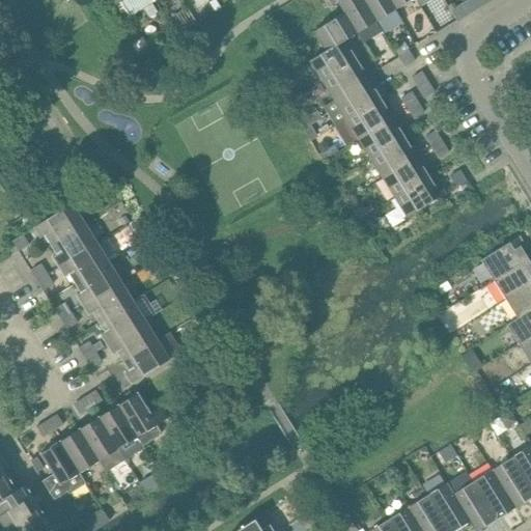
[(155,1),(154,0),(111,0),(115,5),(116,4),(124,17),(128,15),(130,17),(155,1)]
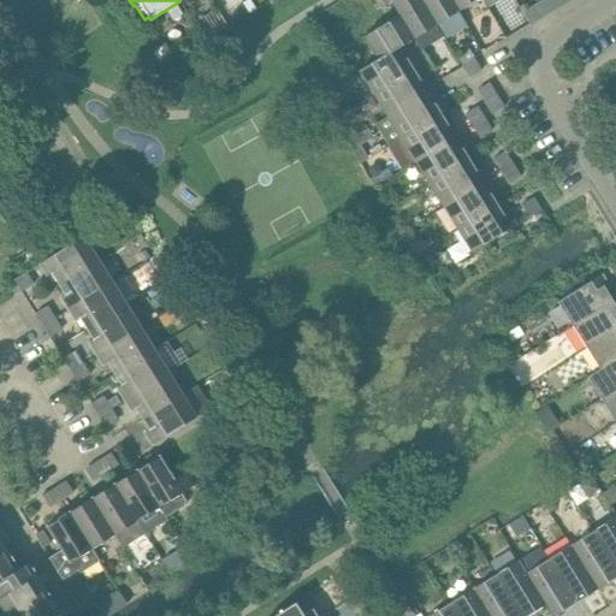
[(413,40),(436,25),(420,0),(391,0),(389,3),(397,15),(413,40)]
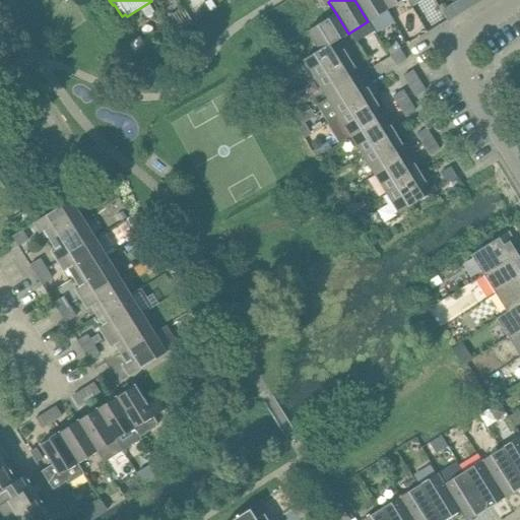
[(381,0),(354,0),(368,21),(387,9),(381,0)]
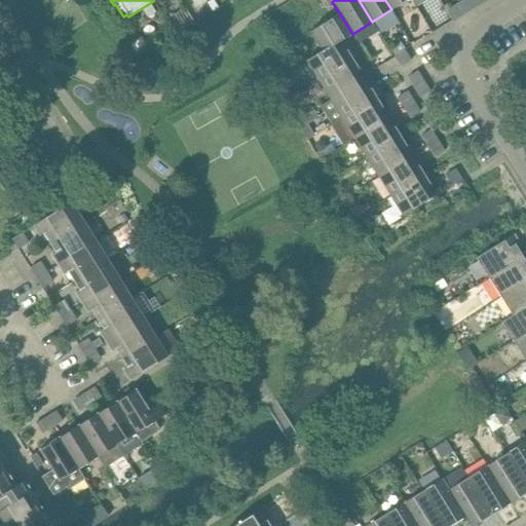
[(385,0),(391,9),(405,0),(385,0)]
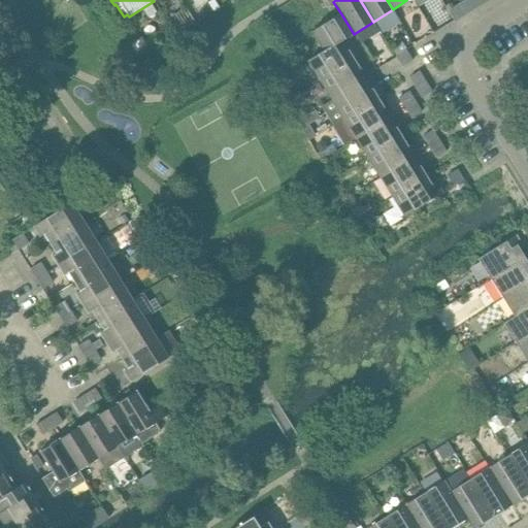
[(473,9),(467,0),(465,0),(457,5),(463,15),(473,9)]
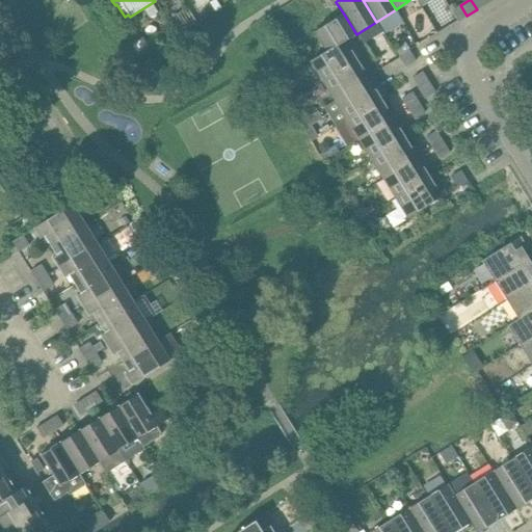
[(471,0),(477,9),(487,3),(484,0),(471,0)]
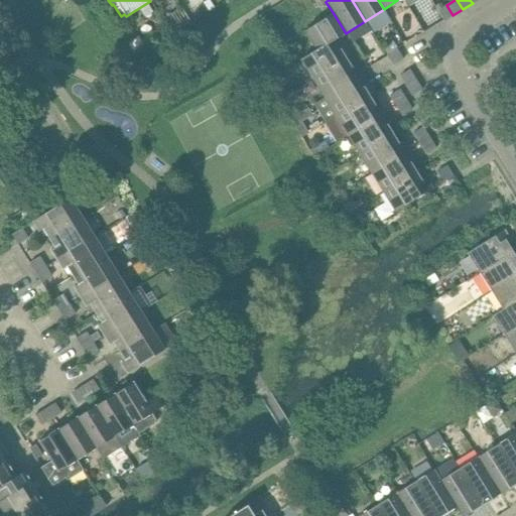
[(409,6),(396,12),(408,35),(421,29),(409,6)]
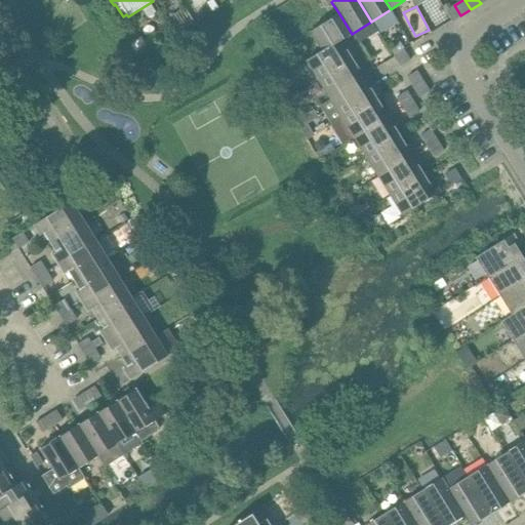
[(342,38),(344,39),(352,34),(338,12),(309,32),(320,51),(321,52),(342,38)]
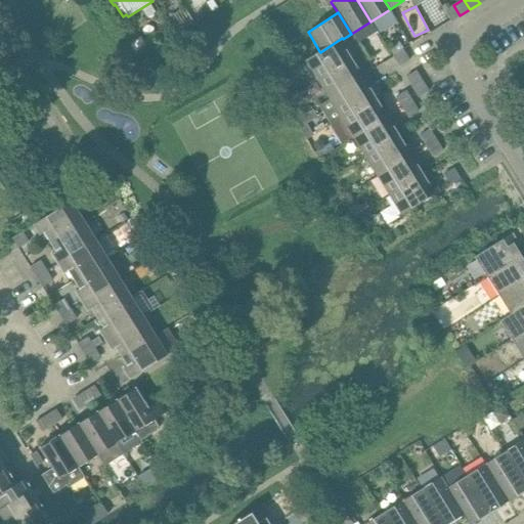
[(174,13),(164,19),(172,33),(174,35),(184,30),(174,13)]
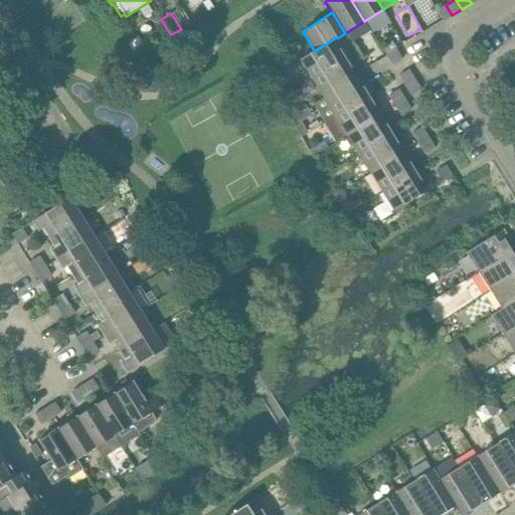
[(312,79),(345,58),(339,49),(342,47),(337,38),(336,37),(315,51),(314,50),(300,59),(312,79)]
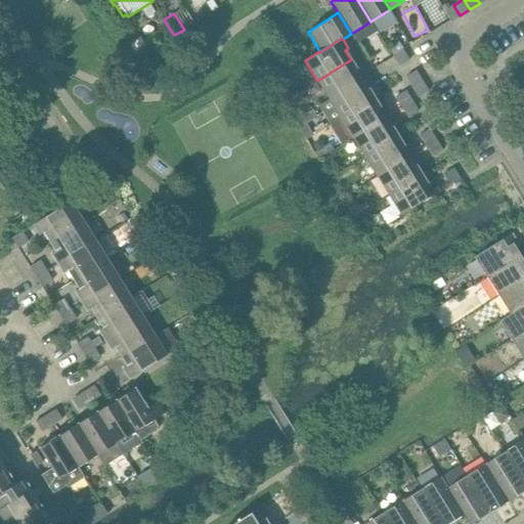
[(409,59),(403,49),(393,56),(399,66),(409,59)]
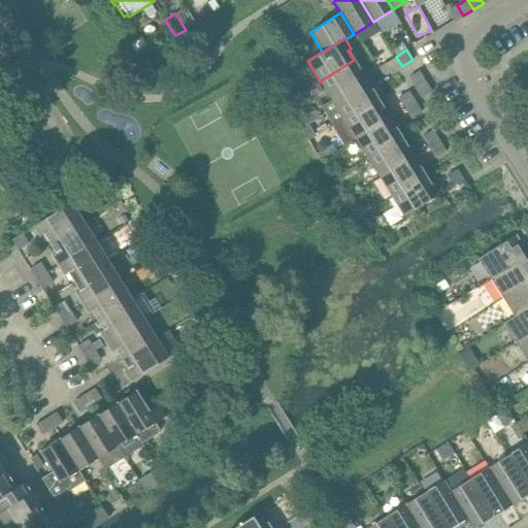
[(332,100),(369,77),(363,67),(360,69),(354,60),(320,81),(332,100)]
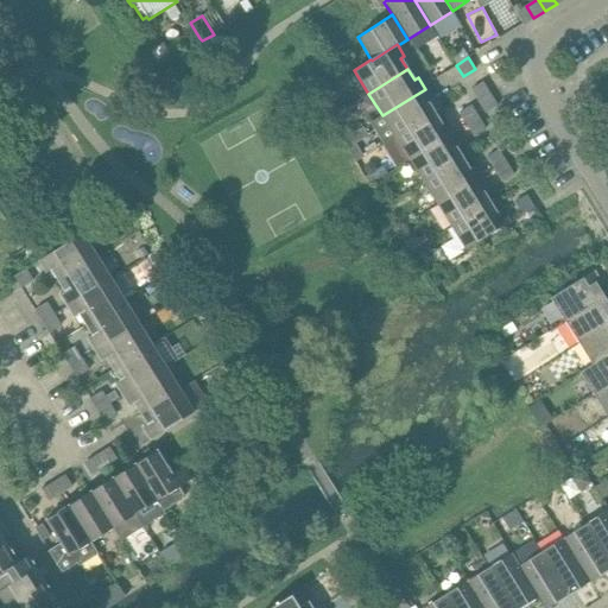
[(498,105),(483,82),(472,89),(486,112),(498,105)]
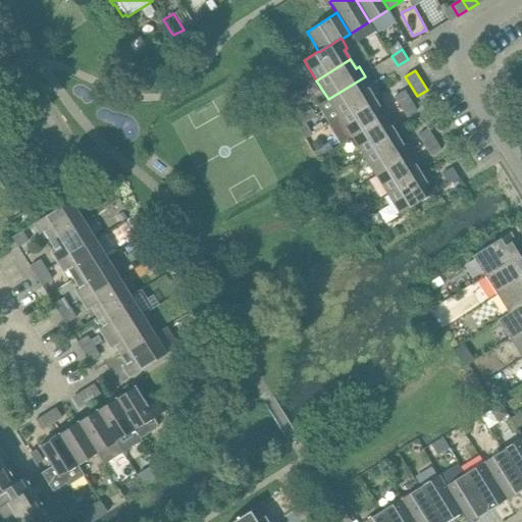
[(368,88),(371,86),(365,76),(328,99),(340,118),(373,97),(368,88)]
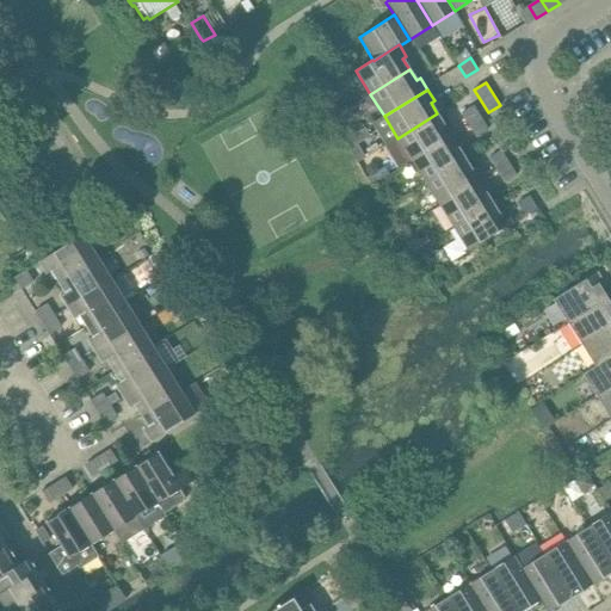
[(462,112),(469,124),(481,117),(474,105),(462,112)]
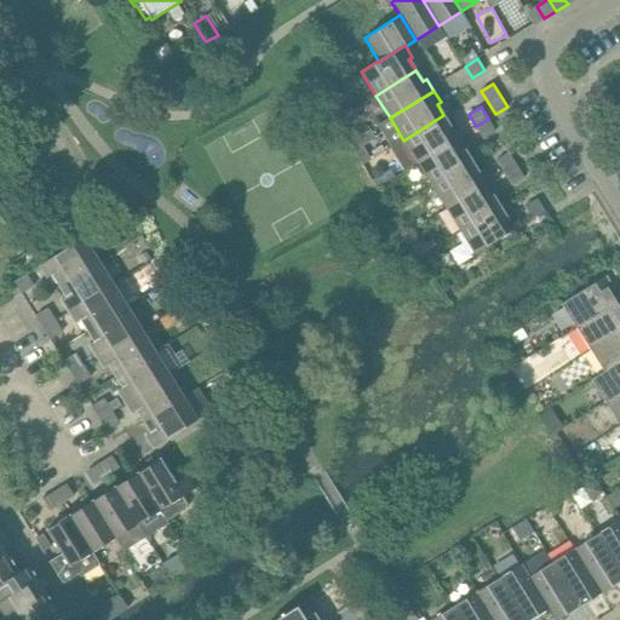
[(418,164),(461,136),(454,124),(451,126),(443,115),(403,141),(418,164)]
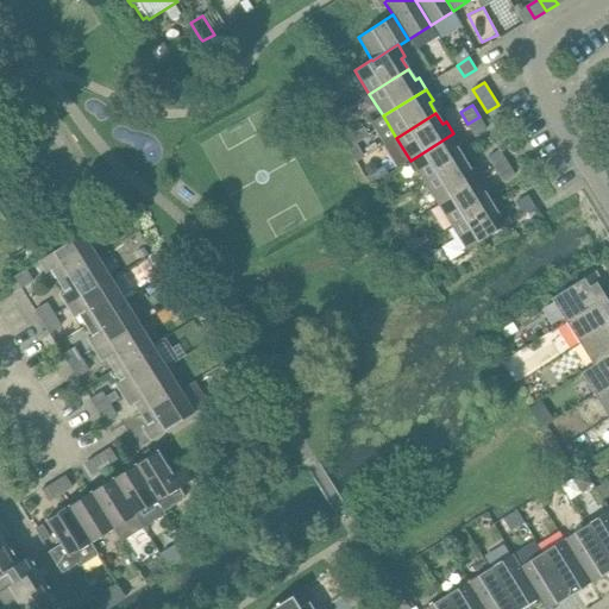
[(487,129),(479,117),(468,124),(475,136),(487,129)]
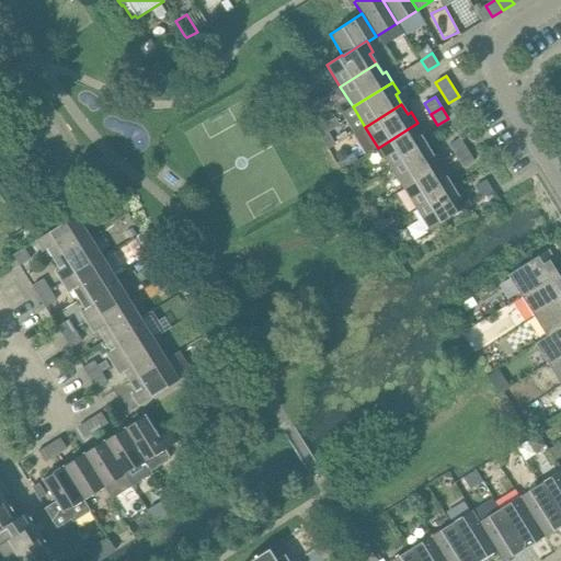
[(424,134),(418,123),(378,148),(391,168),(427,146),(421,135),(424,134)]
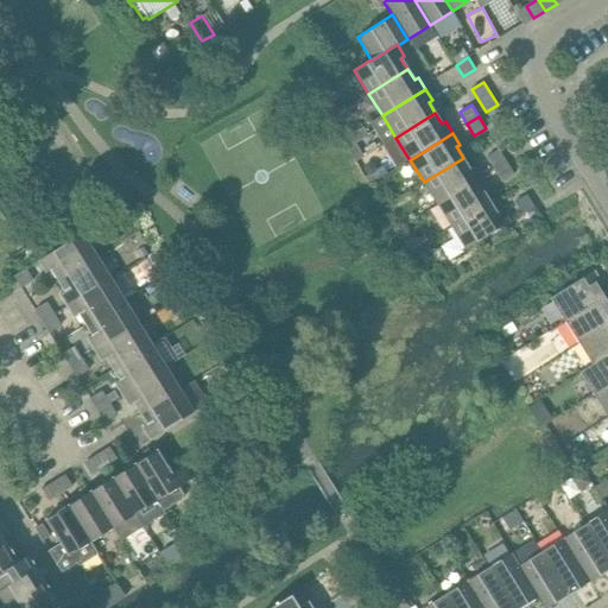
[(506,162),(499,150),(487,157),(494,169),(506,162)]
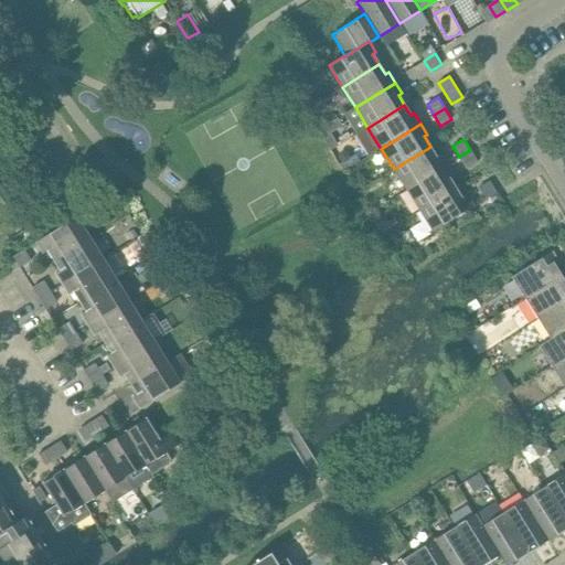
[(436,157),(430,147),(394,169),(407,190),(447,164),(440,155),(436,157)]
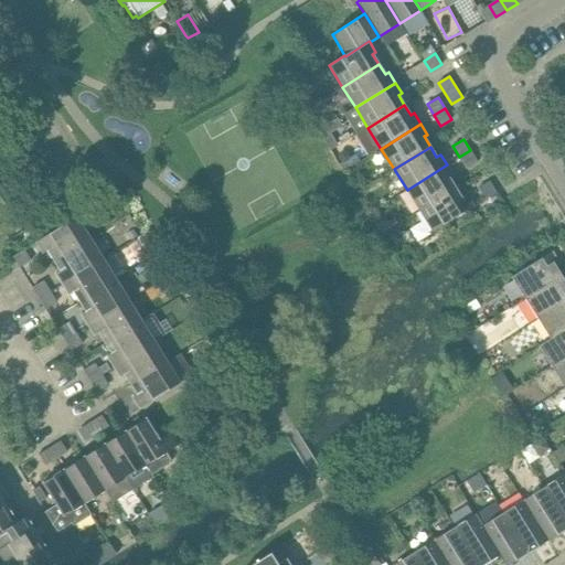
[(470,150),(459,157),(466,167),(477,160),(470,150)]
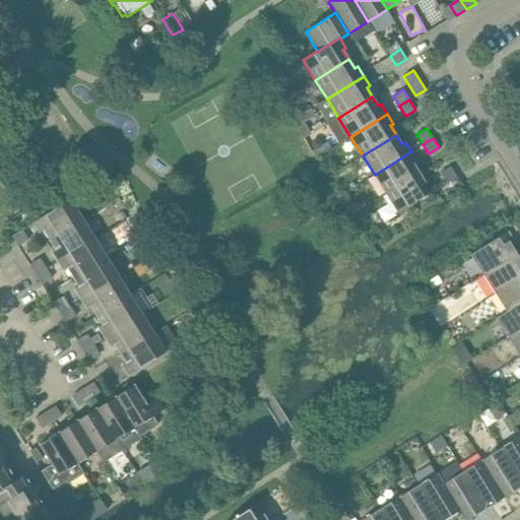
[(375,175),(386,194),(419,173),(414,164),(417,161),(411,151),(375,175)]
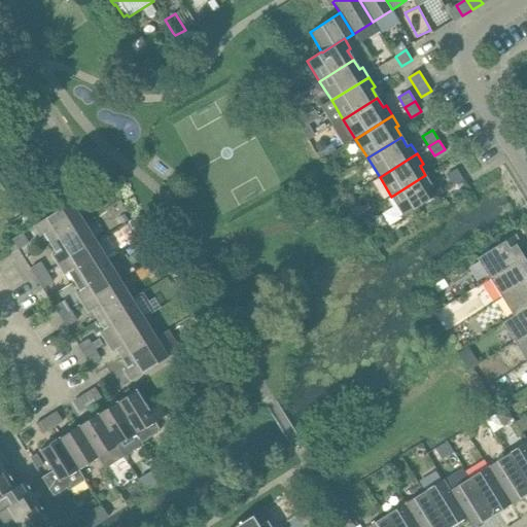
[(463,179),(456,168),(446,175),(453,185),(463,179)]
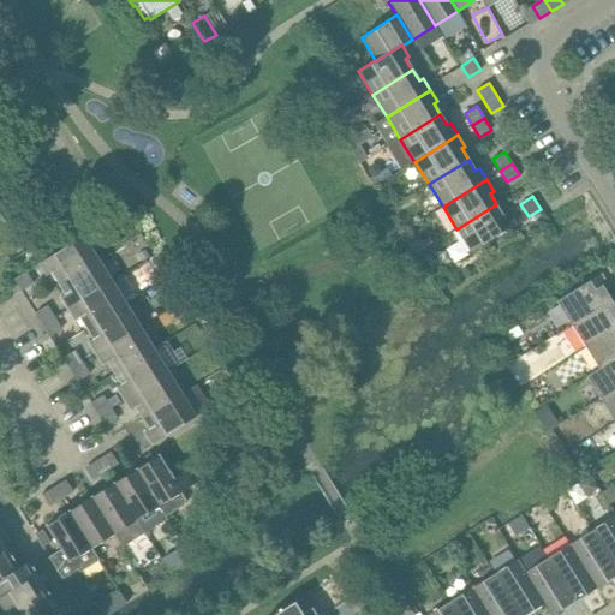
[(496,204),(457,230),(471,251),(514,225),(507,213),(503,215),(496,204)]
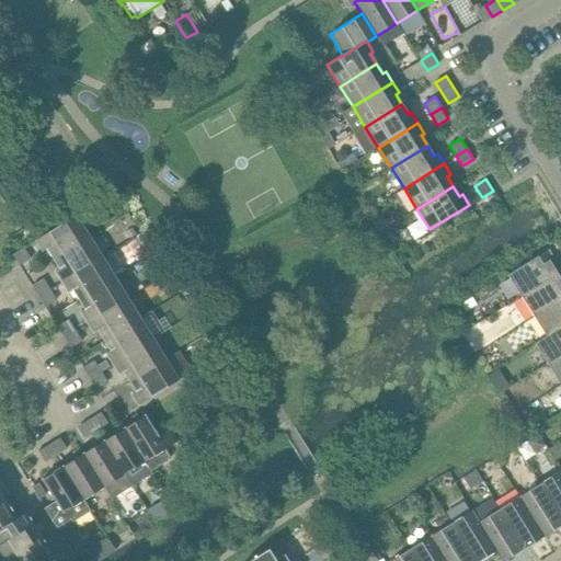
[(76,215),(36,240),(43,251),(46,249),(53,259),(89,236),(76,215)]
